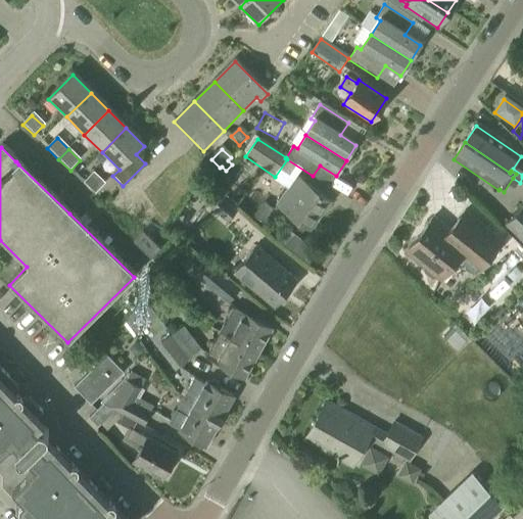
[(105,185),(93,174),(83,184),(95,195),(105,185)]
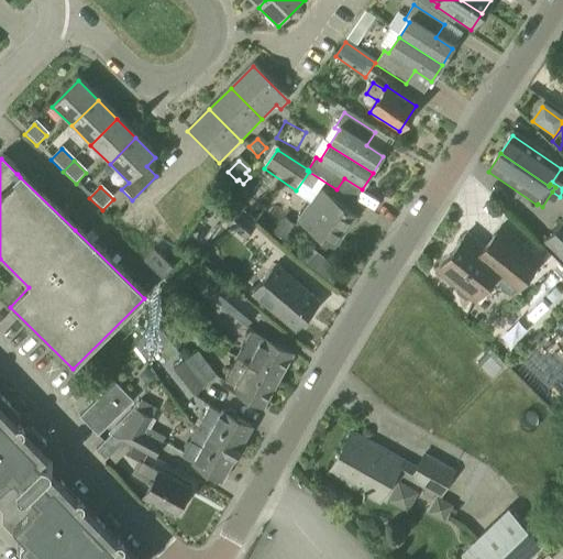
[(307,230),(332,251),(356,219),(320,193),(297,223),(307,230)]
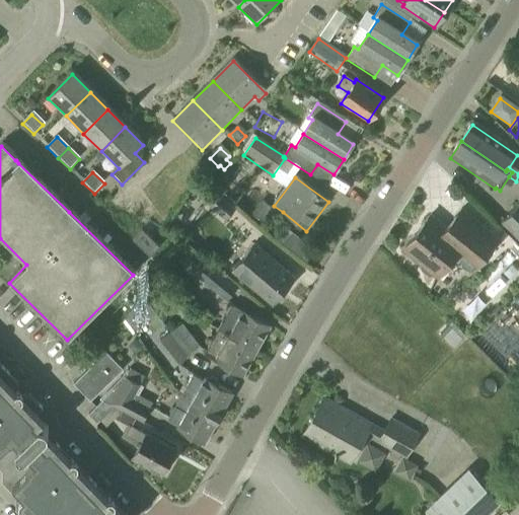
[(173,227),(193,198),(180,190),(161,219),(173,227)]
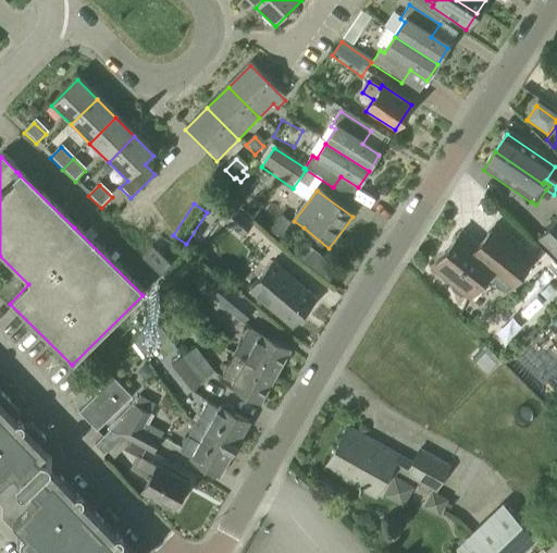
[(227,229),(239,216),(234,211),(222,224),(227,229)]
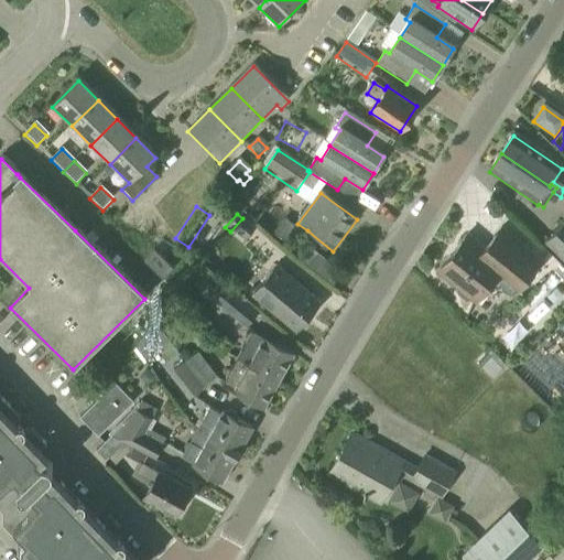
[(294,228),(284,221),(272,236),(282,244),(294,228)]
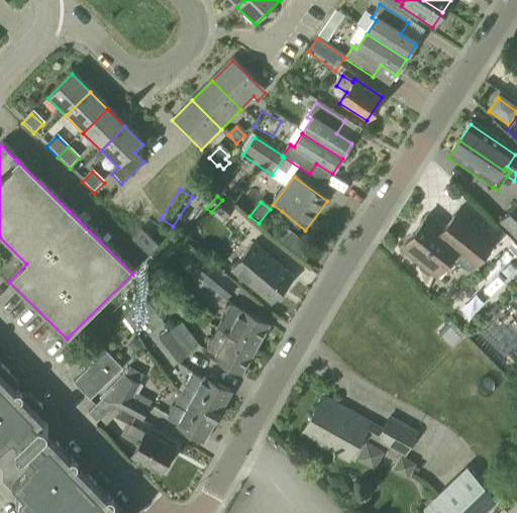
[(516,242),(516,204),(498,223),(516,242)]
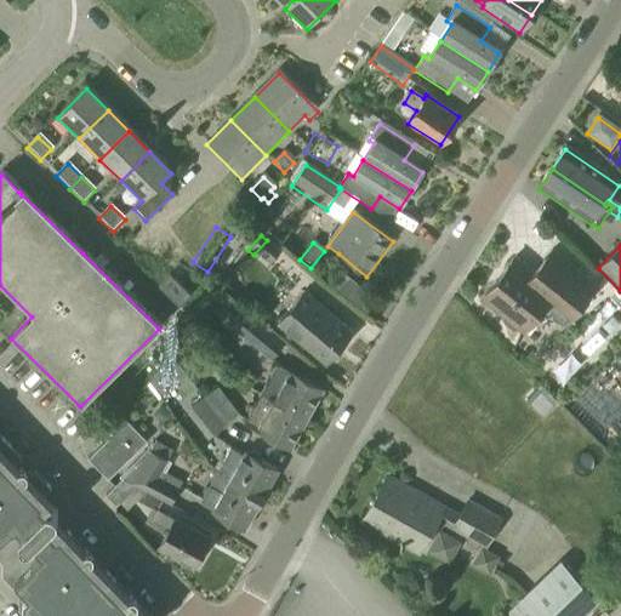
[(523,336),(543,311),(565,329),(597,290),(552,254),(534,277),(514,261),(482,302),(503,320),(502,326),(513,335),(518,332),(523,336)]
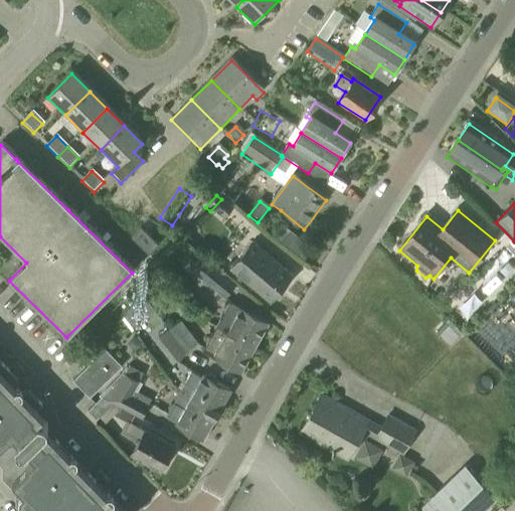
[(149,257),(158,246),(140,229),(131,238),(149,257)]
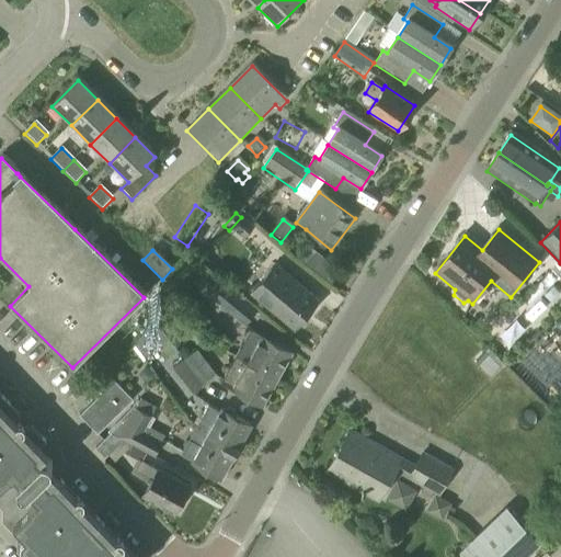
[(207,265),(206,259),(203,257),(197,263),(204,270),(207,265)]
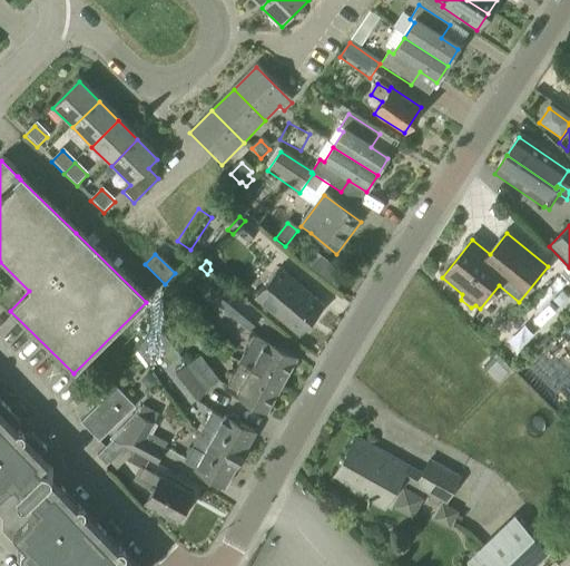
[(279,273),(267,286),(255,302),(298,338),(323,309),(279,273)]
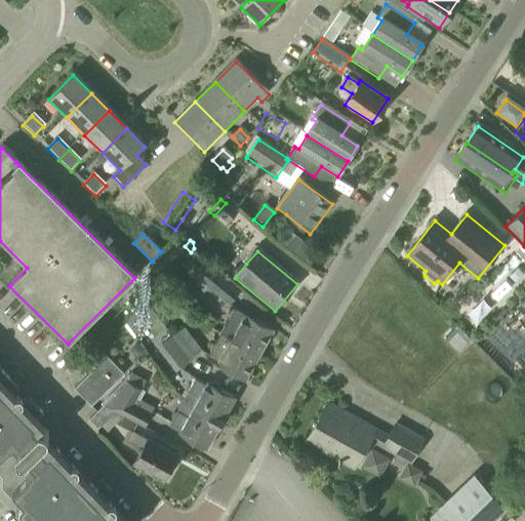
[(524,254),(512,270),(520,278),(524,272),(524,254)]
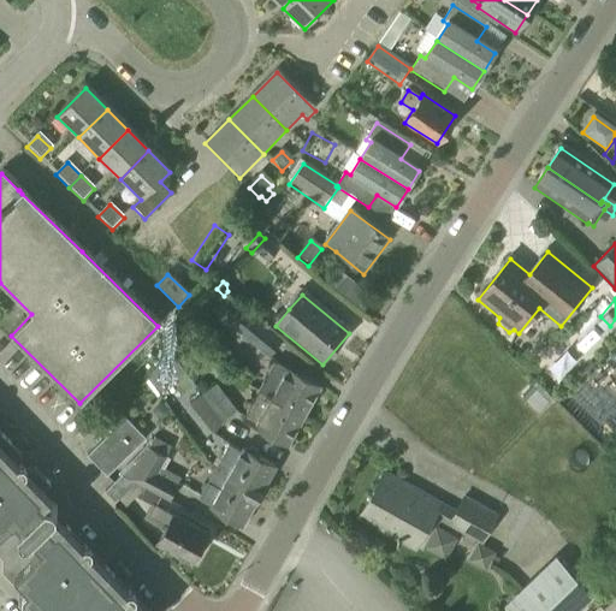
[(230,326),(267,359),(279,343),(242,312),(230,326)]
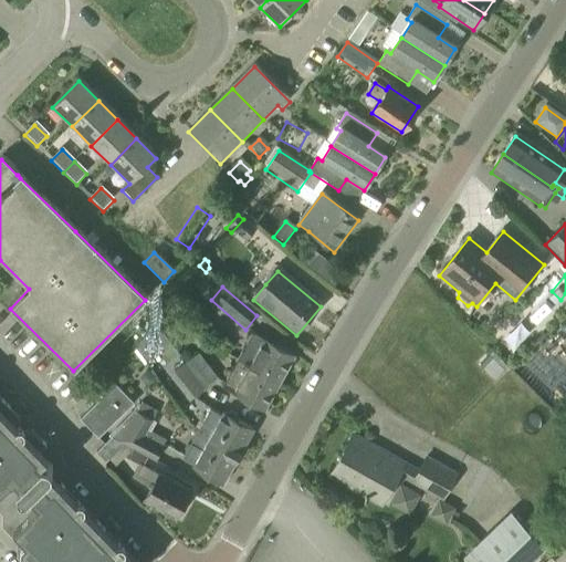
[(502,321),(484,334),(538,405),(556,392),(502,321)]
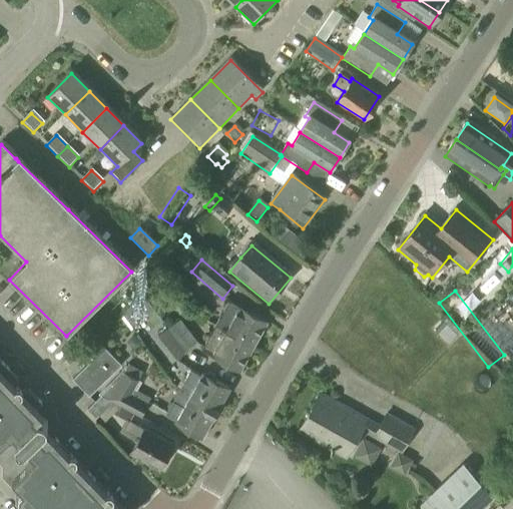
[(215,329),(220,332),(253,350),(267,325),(238,309),(237,312),(227,306),(215,329)]
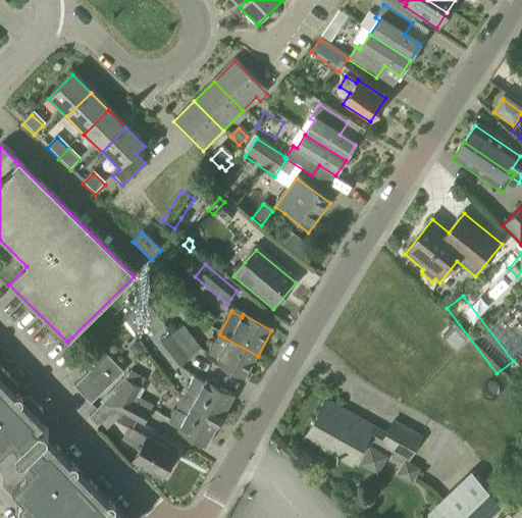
[(183,328),(171,337),(189,360),(199,351),(183,328)]
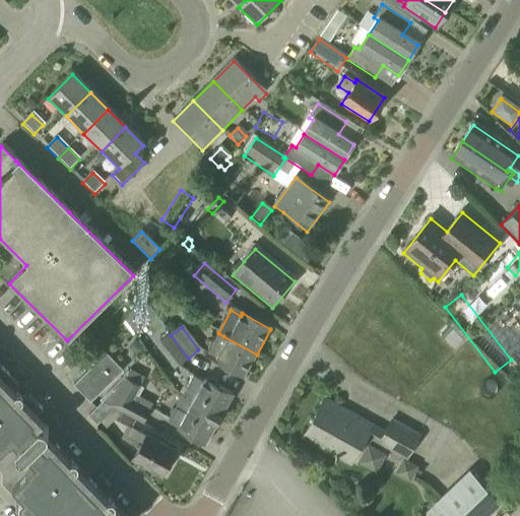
[(439,339),(453,353),(463,343),(449,329),(439,339)]
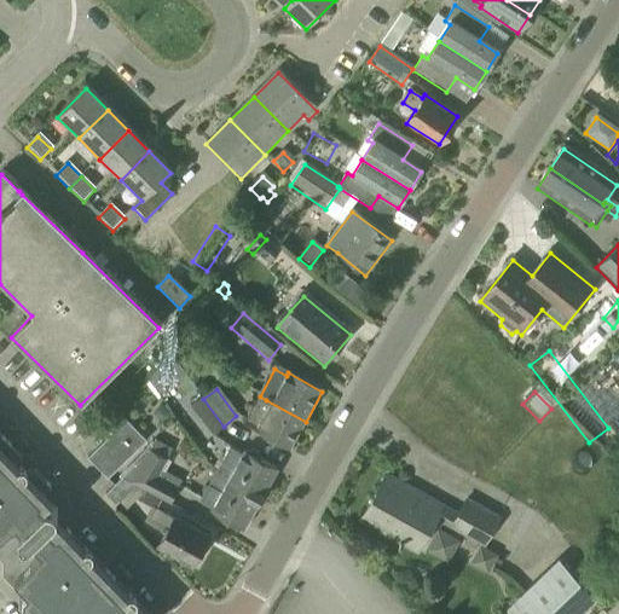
[(224,427),(203,399),(190,409),(213,439),(215,436),(224,427)]
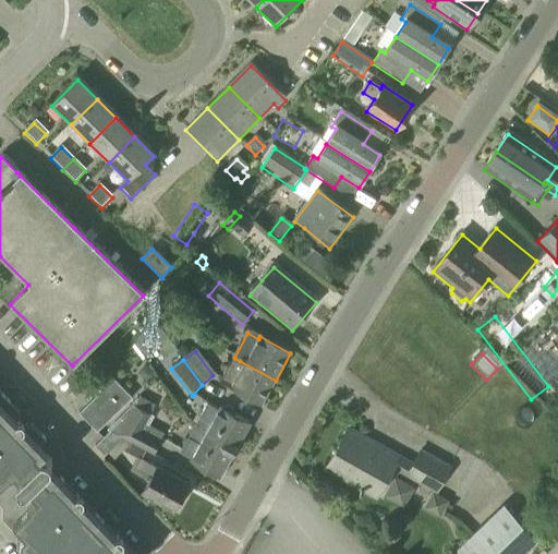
[(276,381),(240,361),(232,374),(227,371),(219,384),(261,407),(276,381)]
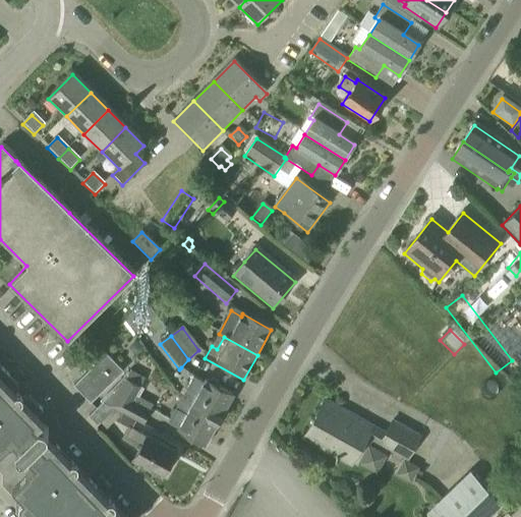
[(106,355),(96,345),(80,360),(91,370),(106,355)]
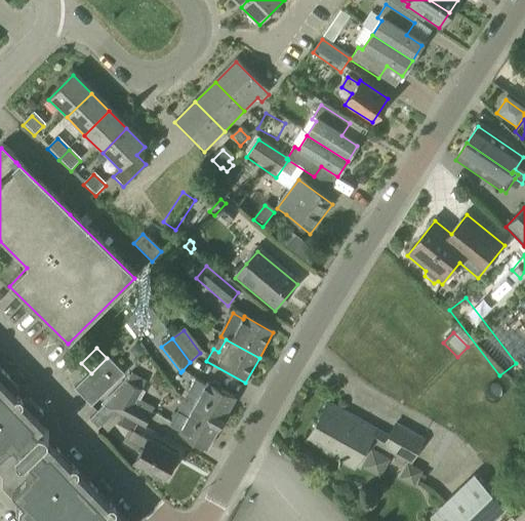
[(124,376),(107,359),(74,391),(91,409),(124,376)]
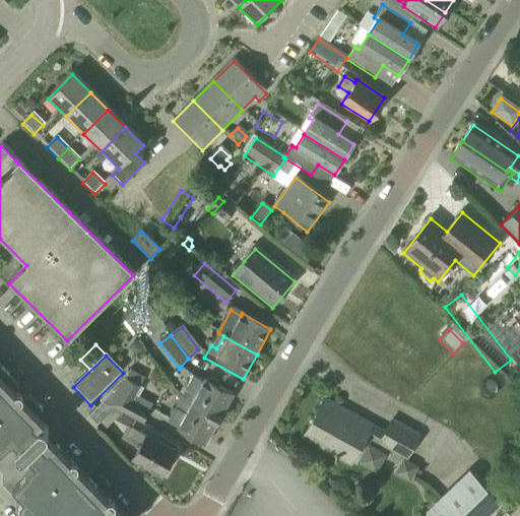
[(50,451),(42,443),(48,438),(48,437),(48,433),(44,429),(39,429),(34,423),(44,412),(43,411),(42,411),(29,399),(23,399),(21,401),(16,395),(17,393),(18,387),(6,374),(5,374),(5,373),(0,368),(0,453),(10,444),(11,445),(13,443),(18,449),(15,451),(16,451),(16,456),(19,459),(24,460),(31,467),(27,471),(24,469),(16,469),(9,475),(9,485),(13,490),(22,498),(21,499),(22,500),(19,503),(19,512),(22,515),(121,515),(112,506),(112,505),(111,505),(92,487),(93,487),(92,486),(74,467),(74,466),(73,466),(56,448),(55,447),(50,451)]
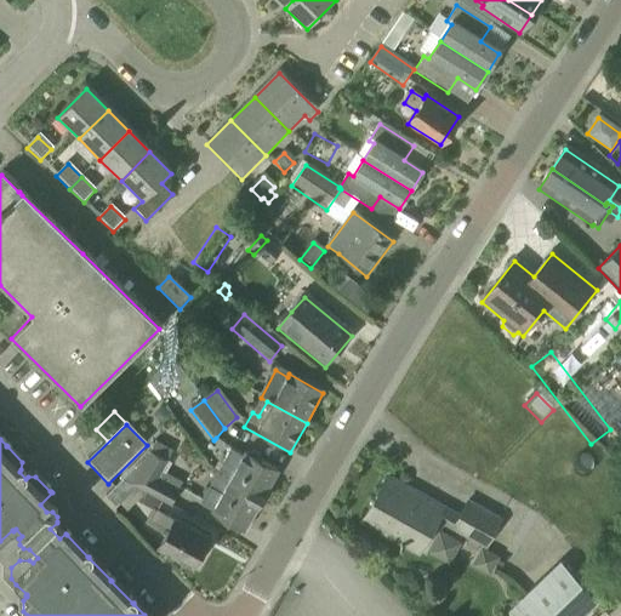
[(149,455),(123,482),(144,495),(170,509),(180,491),(178,491),(182,485),(163,474),(167,463),(172,455),(154,445),(149,455)]
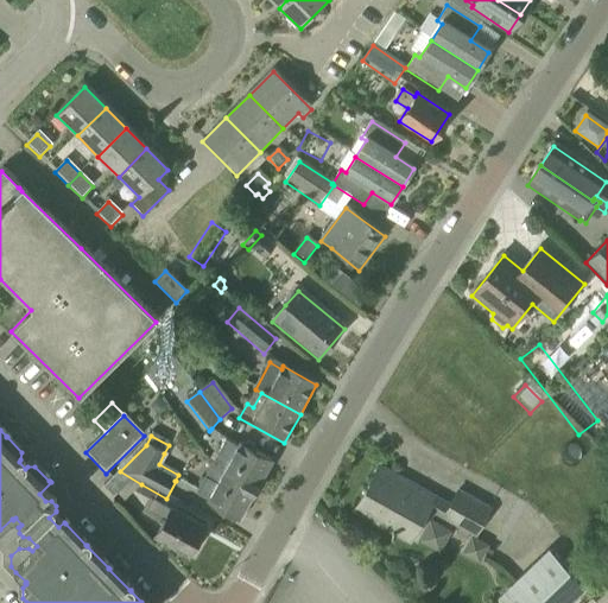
[(216,471),(254,493),(271,463),(238,445),(235,449),(225,442),(216,456),(222,459),(216,471)]
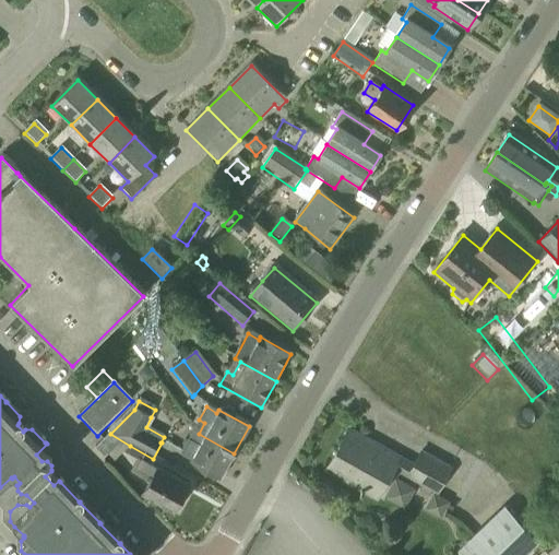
[(414,468),(370,444),(349,432),(325,474),(376,503),(393,471),(436,495),(450,471),(421,455),(414,468)]
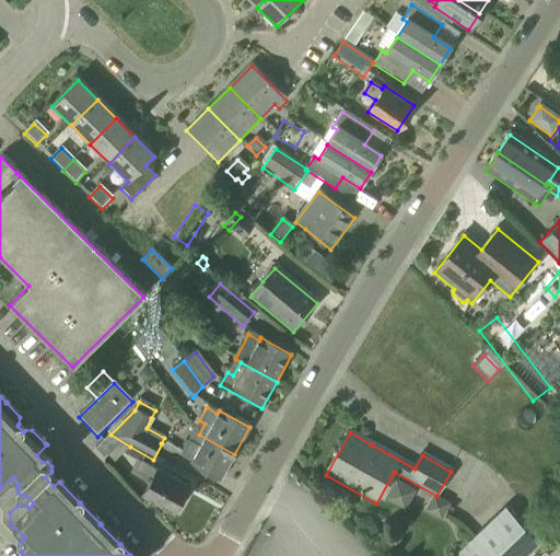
[(130,447),(111,435),(94,450),(104,460),(107,458),(114,463),(130,447)]
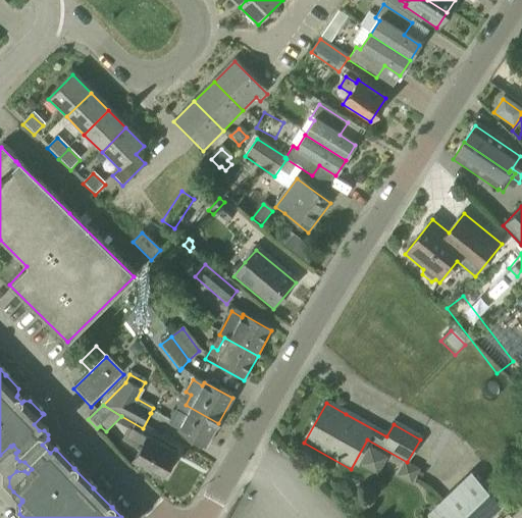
[(218,423),(186,405),(180,415),(175,412),(168,424),(178,429),(176,432),(204,448),(218,423)]
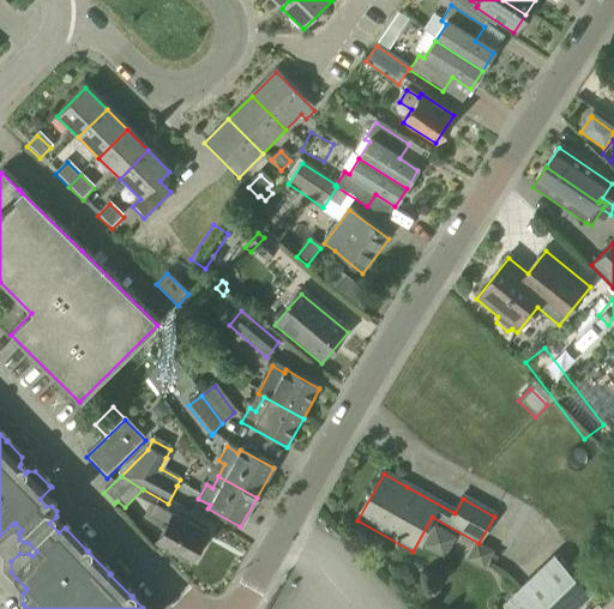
[(142,520),(160,531),(162,532),(154,546),(173,555),(175,553),(191,561),(193,558),(198,559),(202,554),(198,548),(206,534),(172,514),(170,517),(150,505),(142,520)]
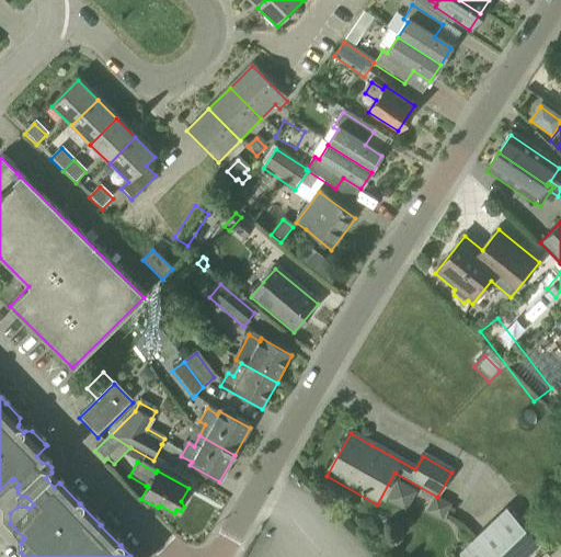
[(508,513),(473,547),(464,556),(528,556),(540,546),(508,513)]
